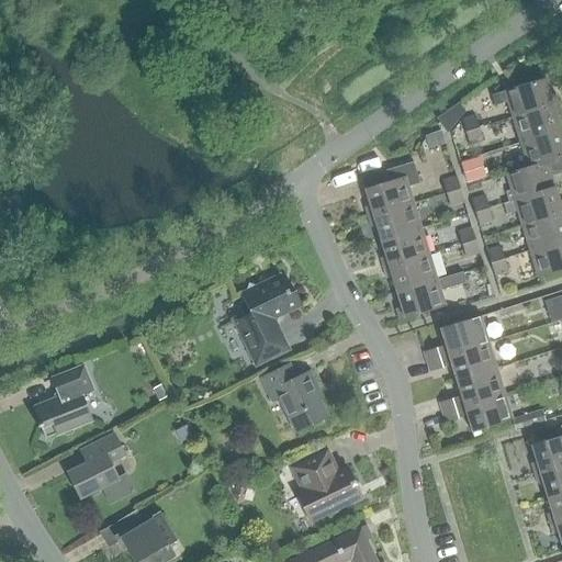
[(506,101),(510,117),(557,103),(553,93),(549,94),(543,79),(491,96),(494,105),(506,101)]
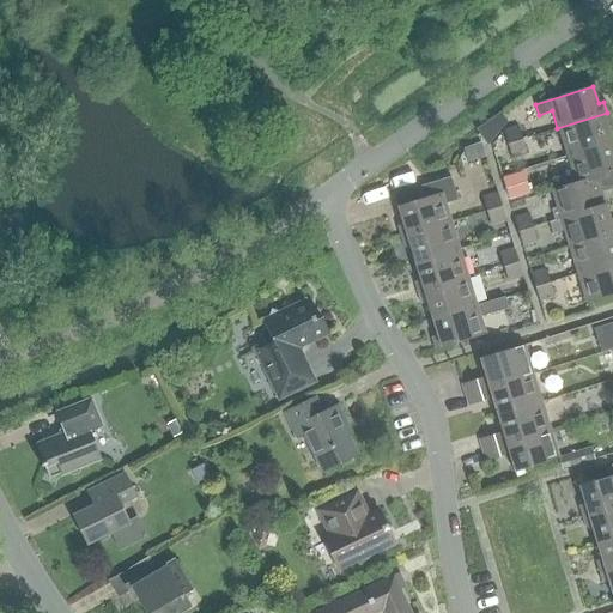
[(505,121),(499,111),(475,128),(486,145),(505,121)]
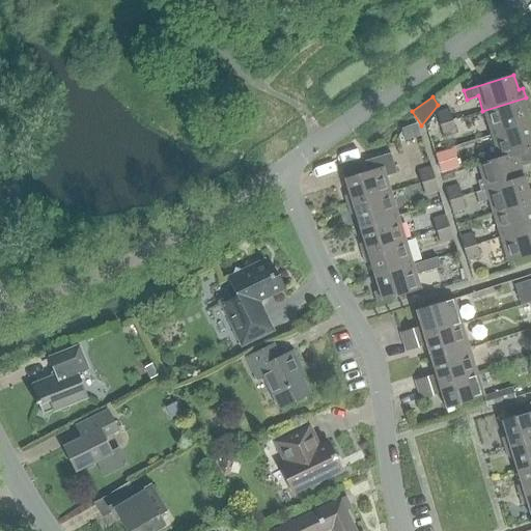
[(526,98),(482,111),(490,135),(529,123),(524,109),(529,107),(526,98)]
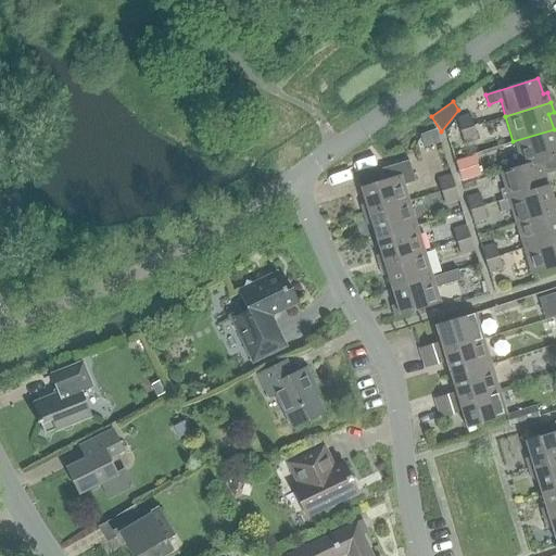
[(469,114),(455,118),(459,130),(472,126),(469,114)]
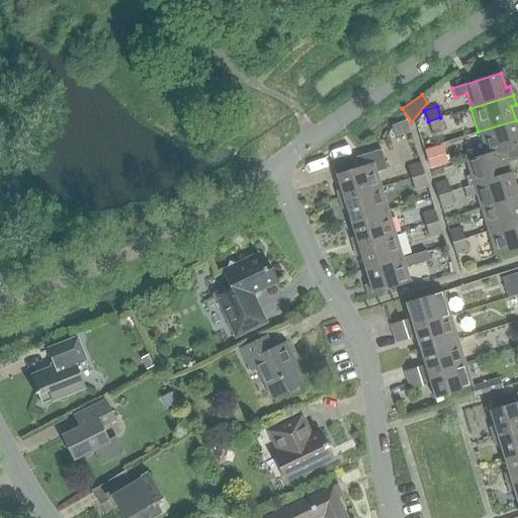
[(431,134),(444,130),(440,117),(428,121),(431,134)]
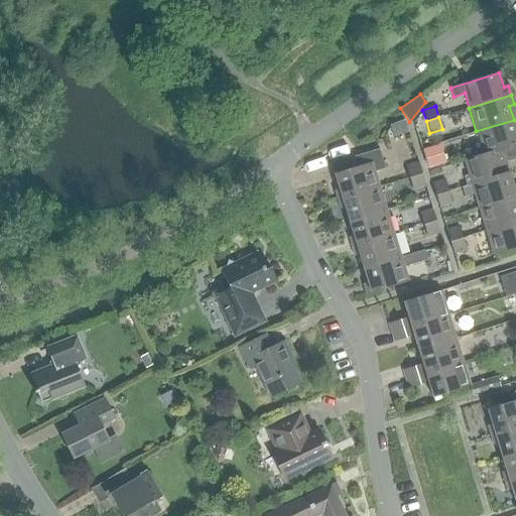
[(476,131),(483,154),(513,145),(515,153),(515,127),(514,120),(476,131)]
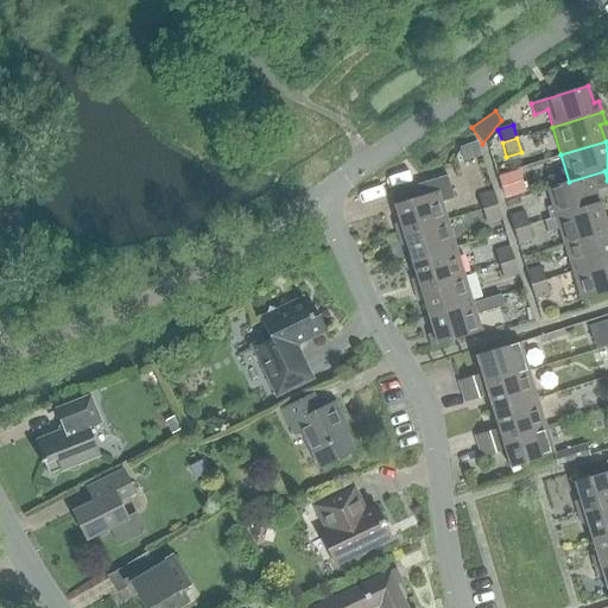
[(545,208),(549,219),(599,203),(595,190),(607,185),(607,181),(605,171),(569,182),(545,189),(551,206),(545,208)]
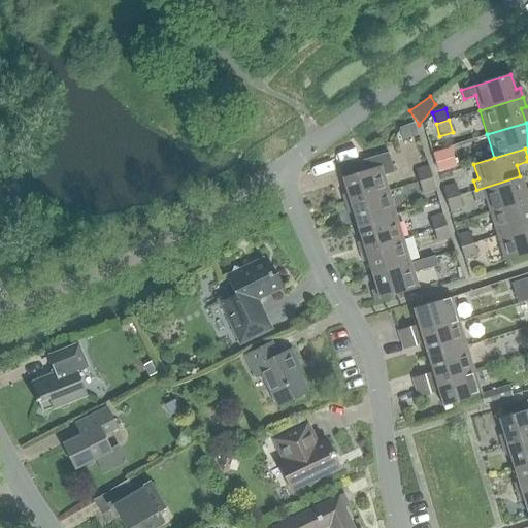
[(387,191),(383,175),(393,172),(387,153),(360,161),(364,171),(341,178),(345,194),(341,195),(343,204),(387,191)]
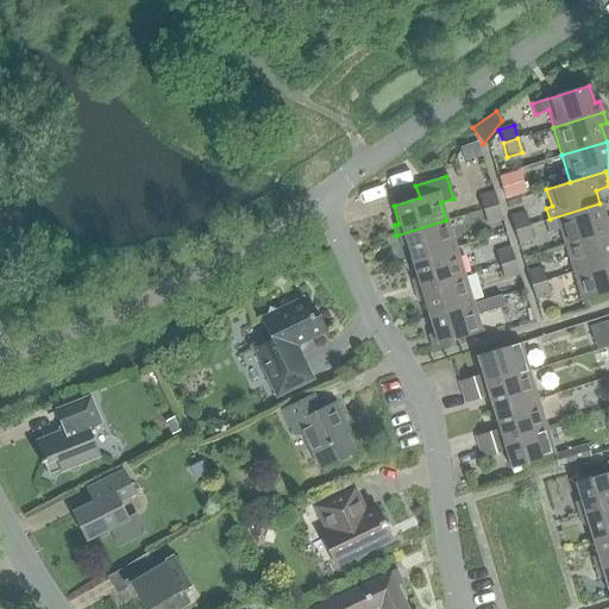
[(496,205),(493,192),(477,196),(482,209),(496,205)]
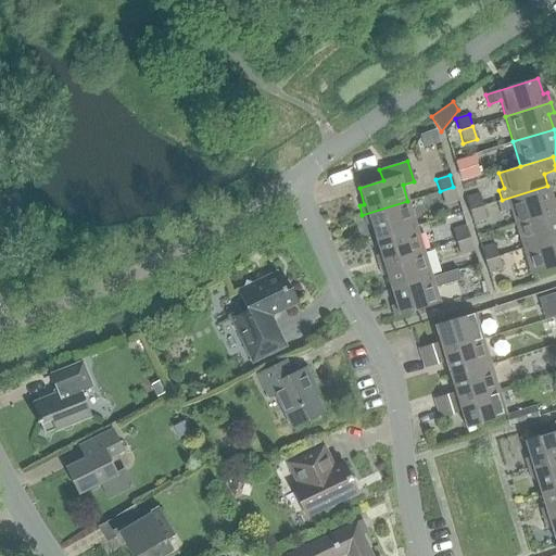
[(502,200),(496,201),(500,213),(510,210),(515,224),(555,210),(555,199),(552,201),(547,186),(502,200)]
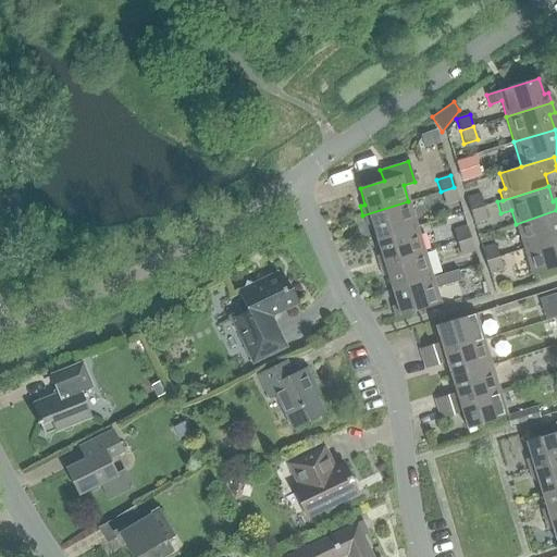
[(444,205),(458,200),(454,187),(441,192),(444,205)]
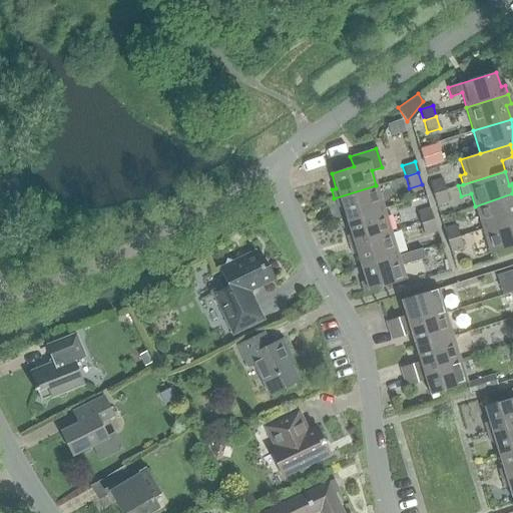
[(441,178),(429,182),(432,193),(445,190),(441,178)]
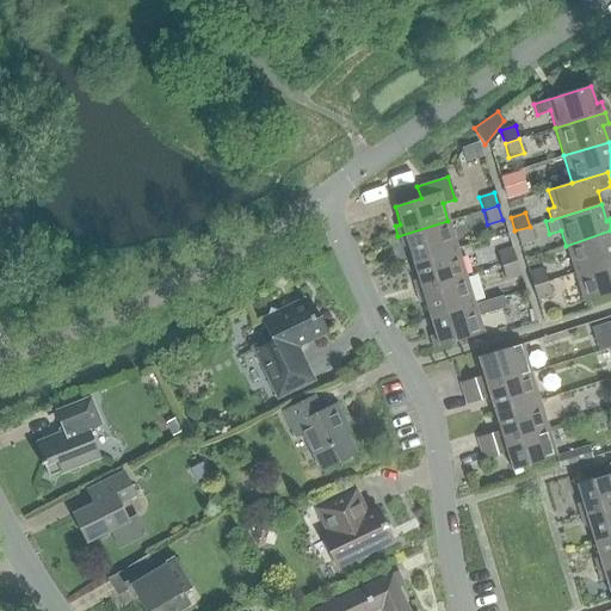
[(407,246),(412,263),(456,250),(448,221),(397,236),(401,248),(407,246)]
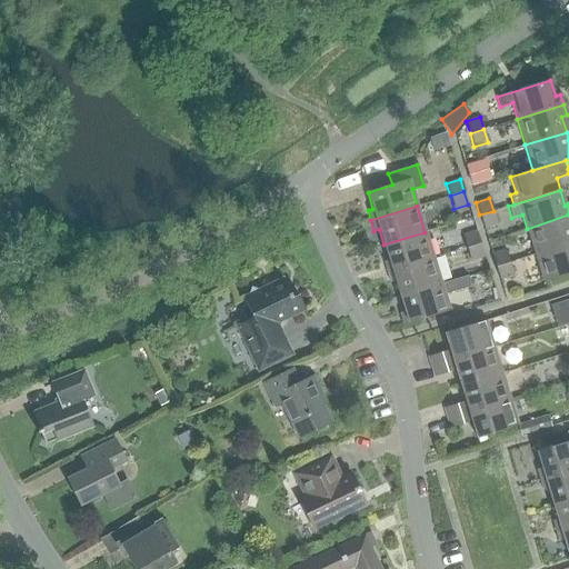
[(483,228),(497,223),(493,211),(479,215),(483,228)]
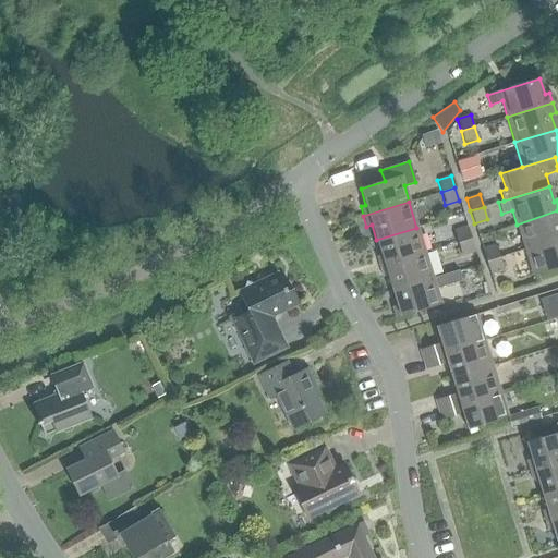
[(557,210),(517,225),(524,250),(557,239),(557,210)]
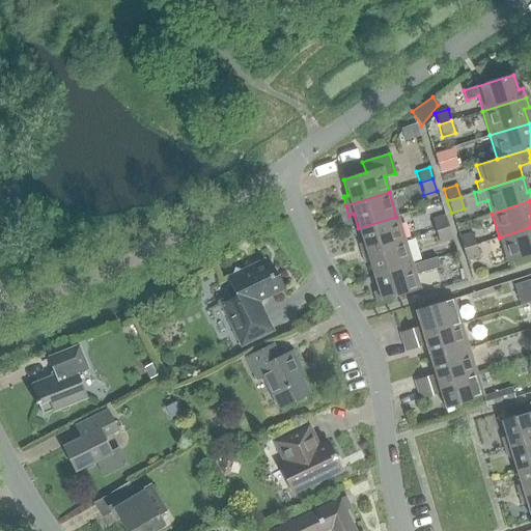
[(444,215),(431,219),(435,230),(447,227),(444,215)]
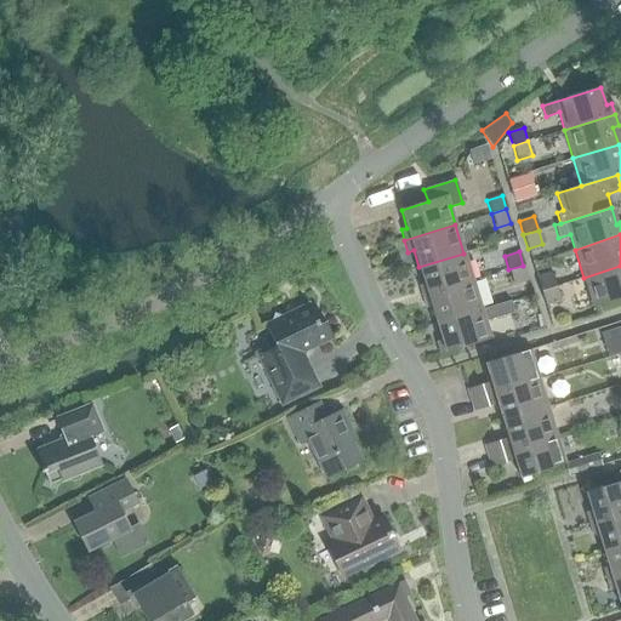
[(472,281),(463,254),(419,267),(423,284),(419,285),(422,297),(472,281)]
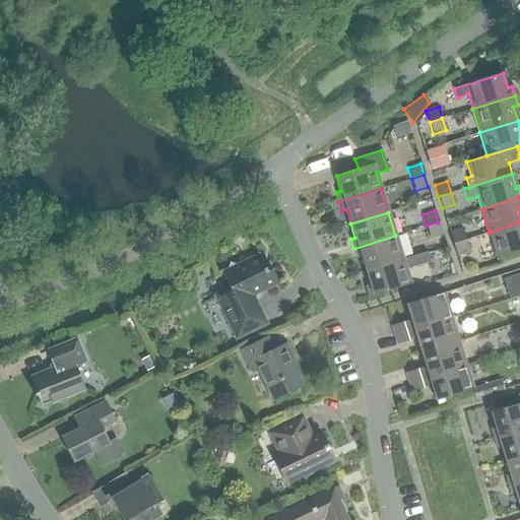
[(430,238),(442,234),(438,222),(426,225),(430,238)]
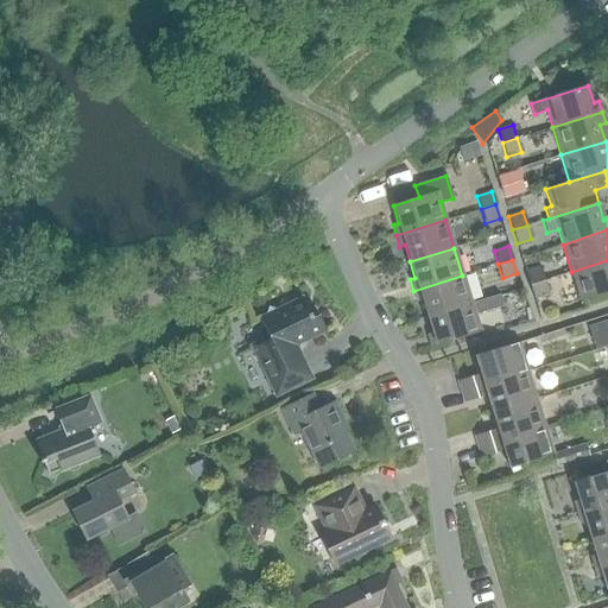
[(607,260),(571,272),(580,301),(607,291),(607,260)]
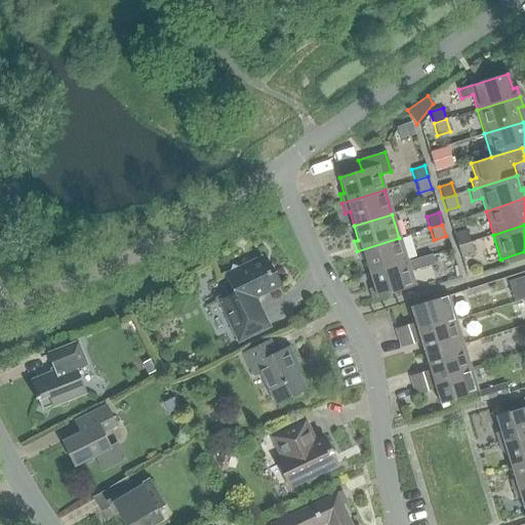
[(466,230),(453,234),(456,246),(470,242),(466,230)]
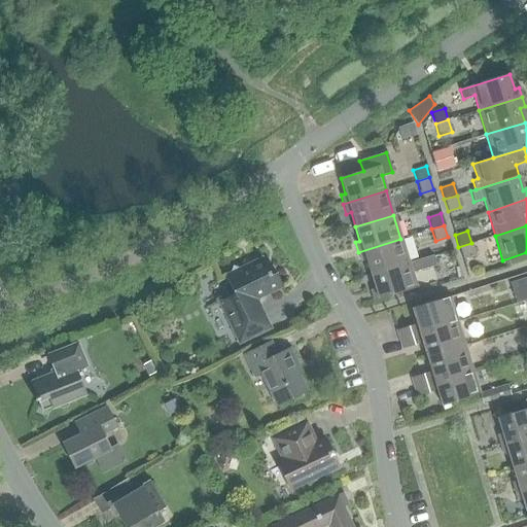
[(365,259),(370,274),(409,262),(400,239),(358,252),(360,261),(365,259)]
